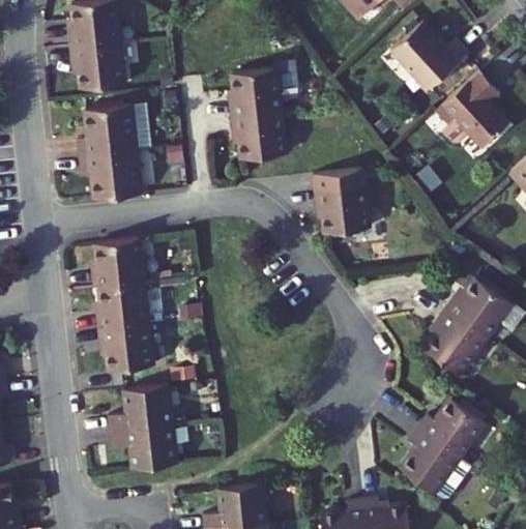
[(344,0),(357,13),(372,0),(344,0)]
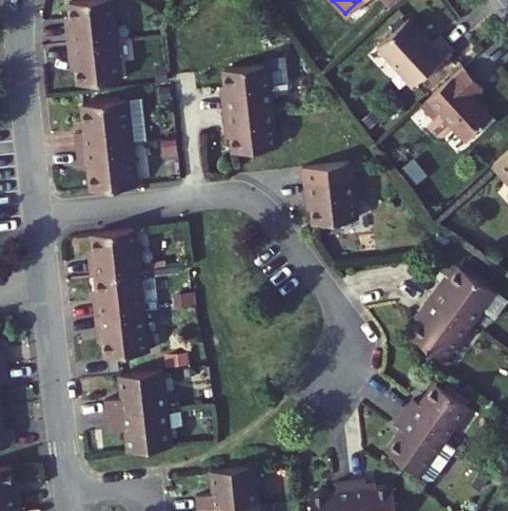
[(110,1),(69,5),(72,31),(65,32),(67,47),(114,42),(110,1)]
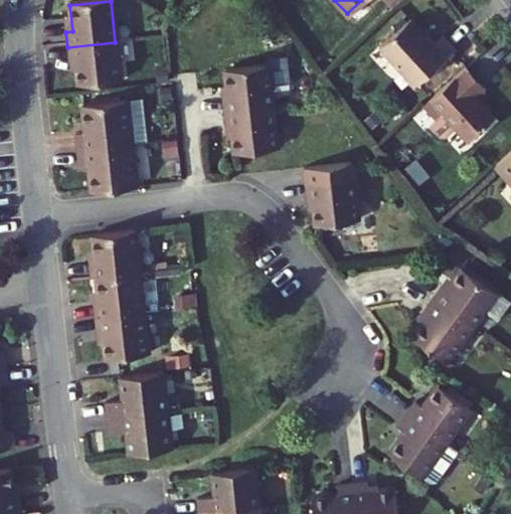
[(434,42),(409,16),(379,43),(417,84),(455,51),(441,36),(434,42)]
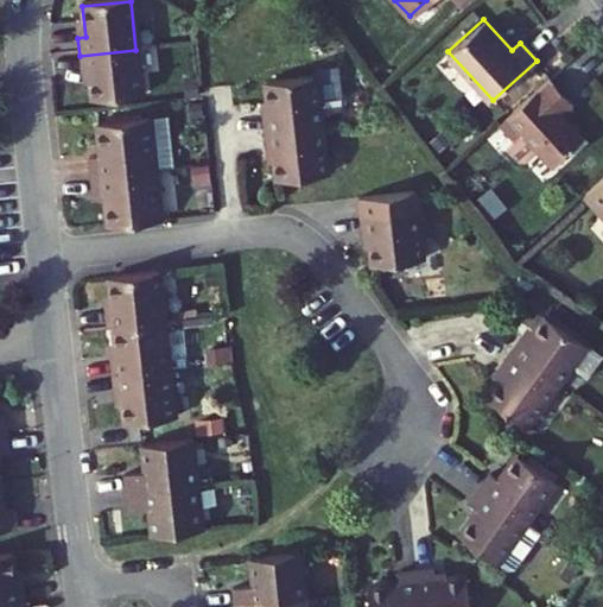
[(140,99),(135,50),(80,56),(81,75),(88,74),(91,105),(140,99)]
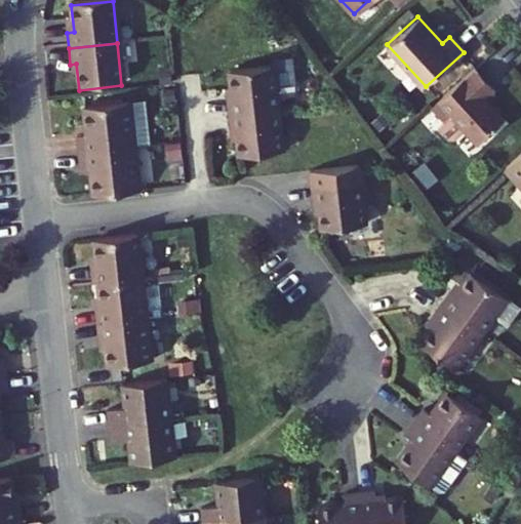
[(493,89),(475,68),(432,107),(444,121),(450,116),(475,145),(503,120),(483,98),(493,89)]
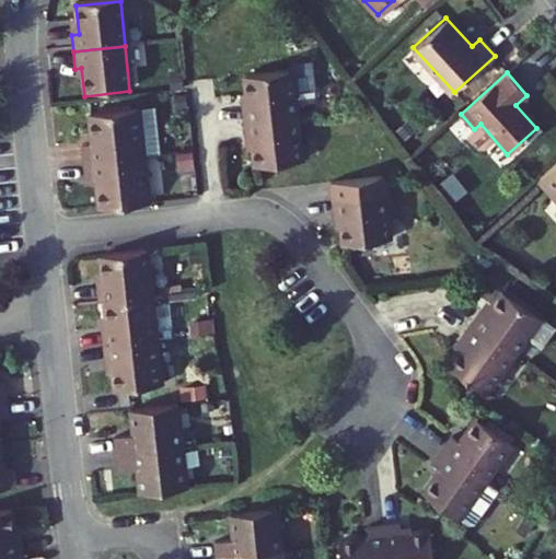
[(293,123),(289,78),(243,83),(246,112),(240,112),(242,128),(293,123)]
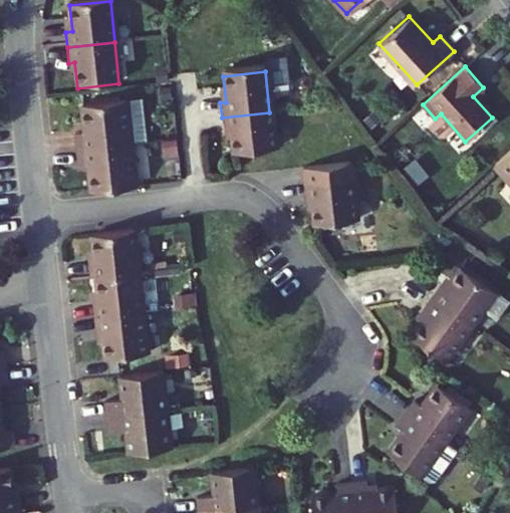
[(140,104),(80,110),(83,140),(73,141),(75,154),(129,148),(144,147),(140,104)]
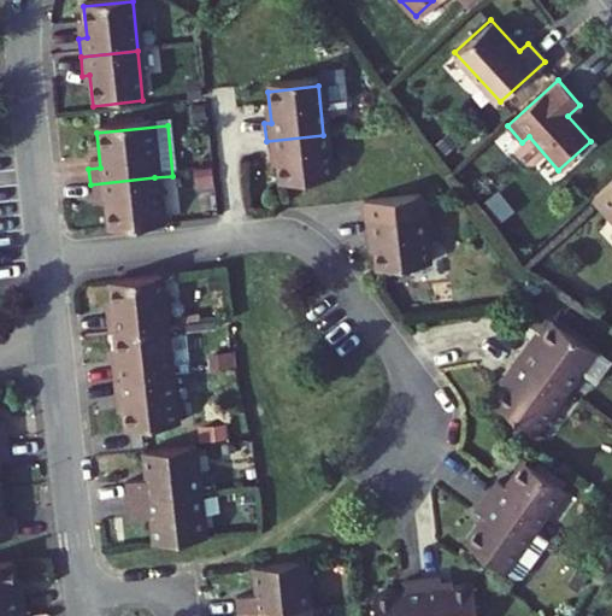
[(323,135),(266,141),(269,160),(275,159),(278,191),(329,185),(323,135)]
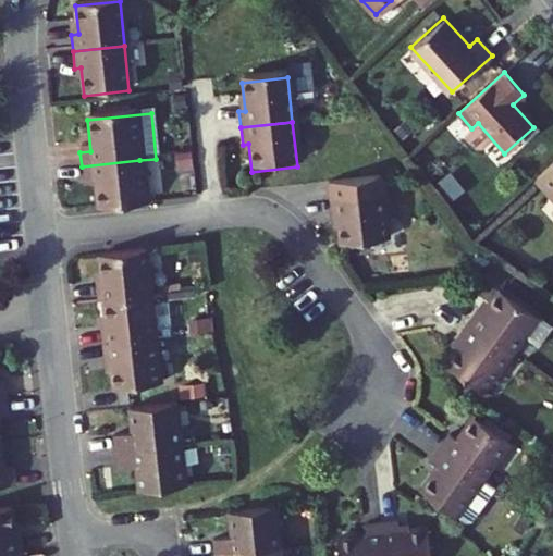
[(145,209),(139,160),(82,167),(83,184),(94,183),(96,213),(145,209)]
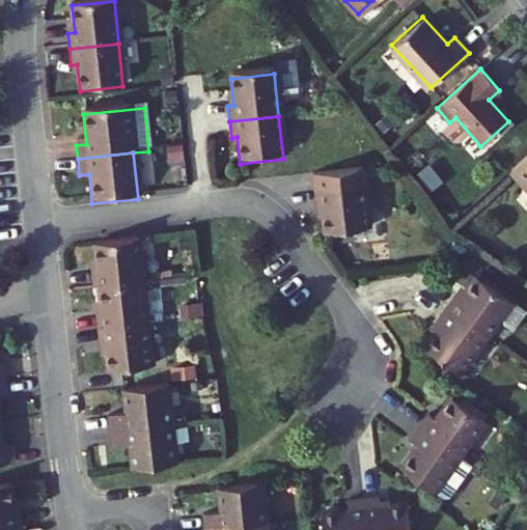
[(526,156),(510,171),(526,190),(526,156)]
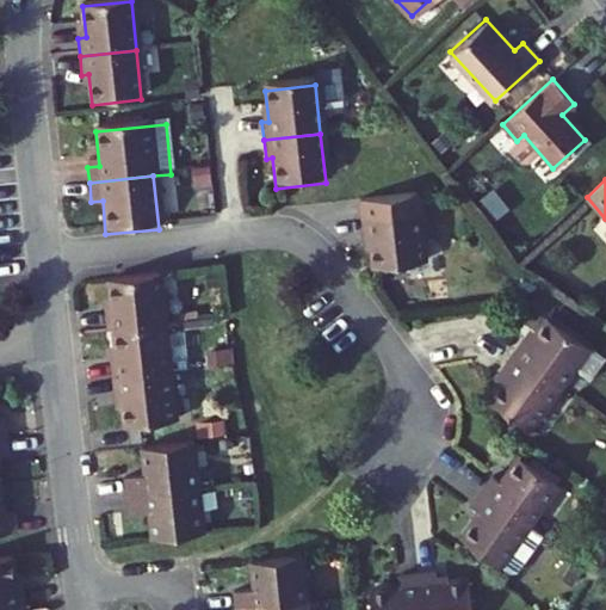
[(415,201),(358,207),(362,245),(369,244),(372,275),(422,269),(415,201)]
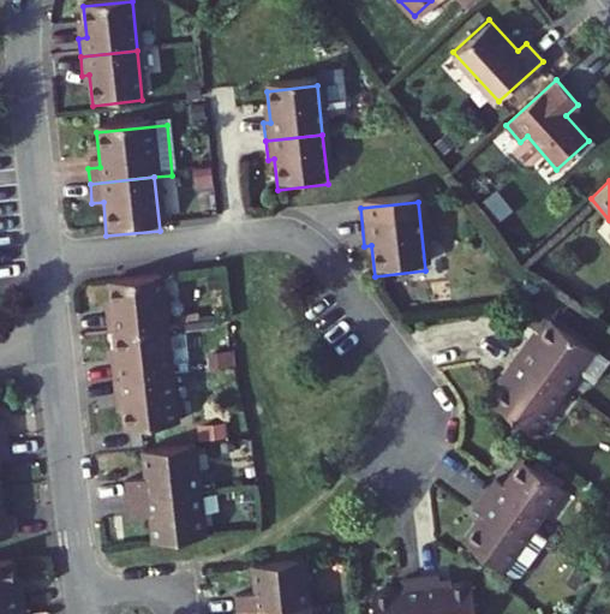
[(107,338),(113,337),(165,332),(160,281),(108,286),(111,317),(105,319),(107,338)]
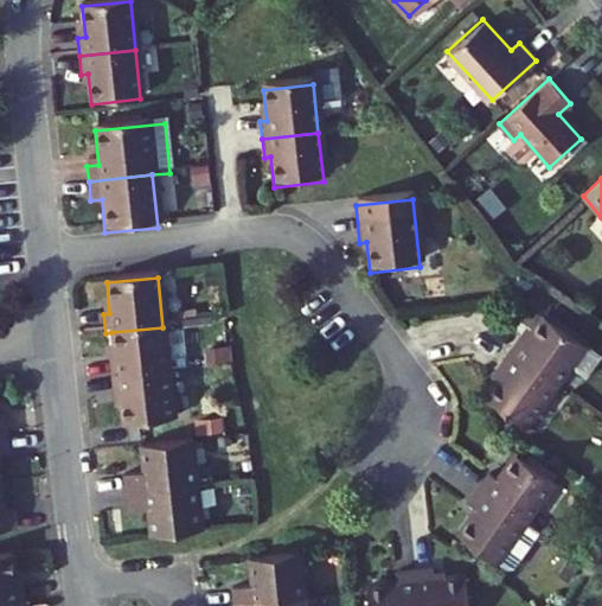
[(510,355),(556,388),(567,372),(578,381),(595,356),(543,319),(525,344),(520,340),(510,355)]
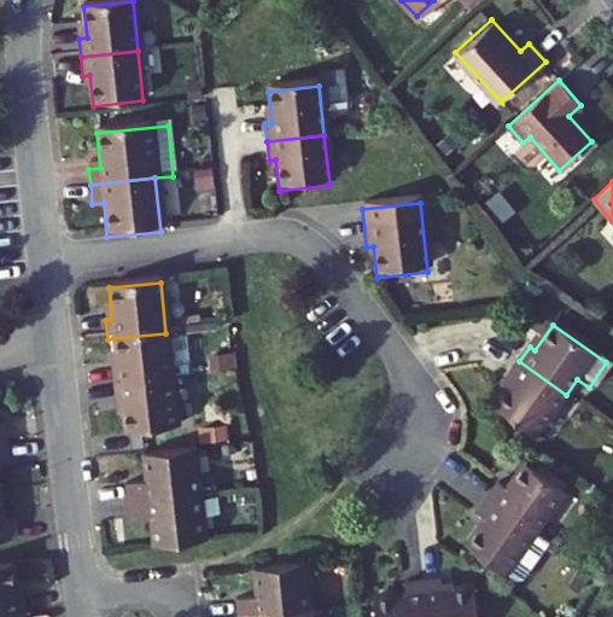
[(171,380),(165,333),(114,338),(117,366),(110,367),(112,388),(171,380)]
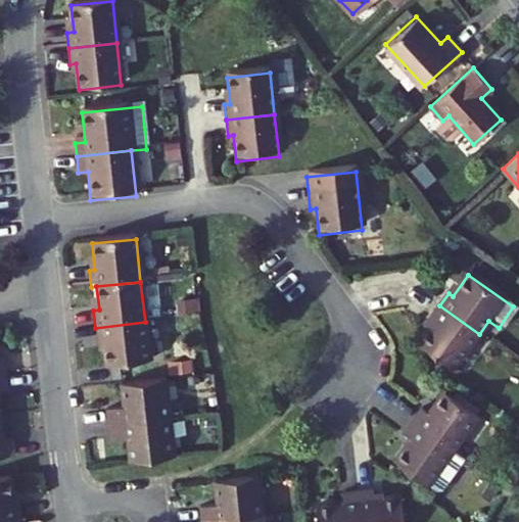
[(479,334),(439,305),(430,319),(435,322),(419,344),(454,369),(479,334)]
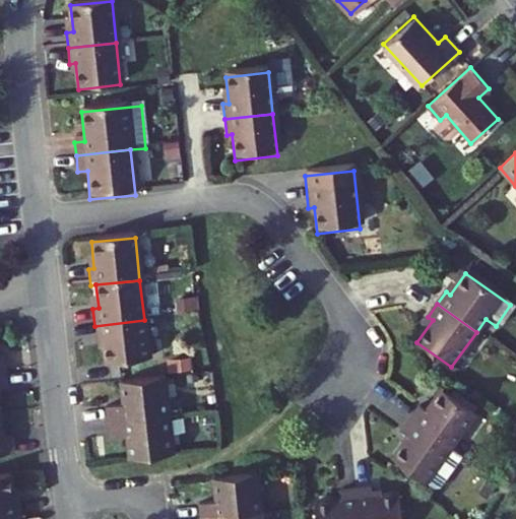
[(148,363),(144,320),(94,326),(97,341),(103,341),(106,368),(148,363)]
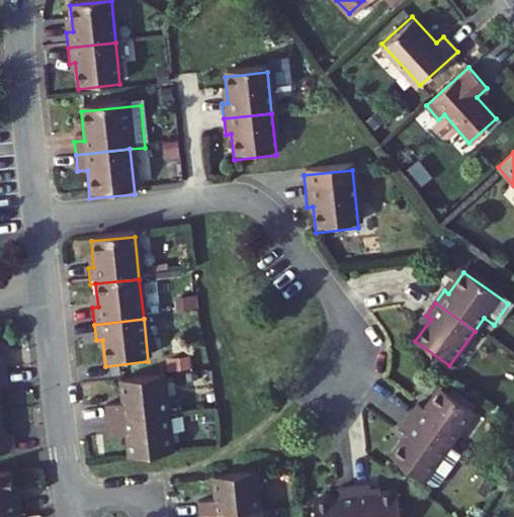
[(163,379),(118,383),(120,407),(103,409),(107,440),(124,438),(127,460),(171,455),(163,379)]
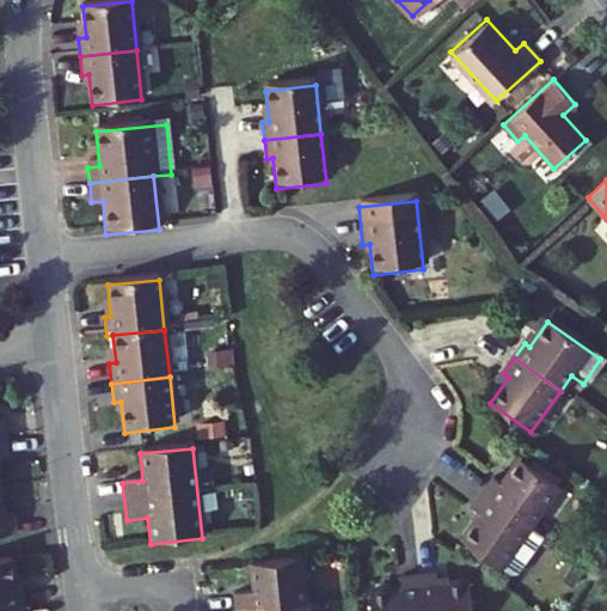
[(482,494),(528,527),(557,488),(520,460),(502,486),(492,480),(482,494)]
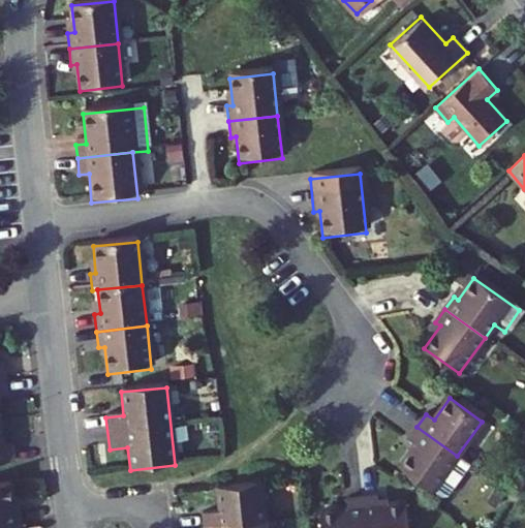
[(457,456),(417,427),(407,440),(415,445),(400,468),(441,497),(449,496),(470,465),(457,456)]
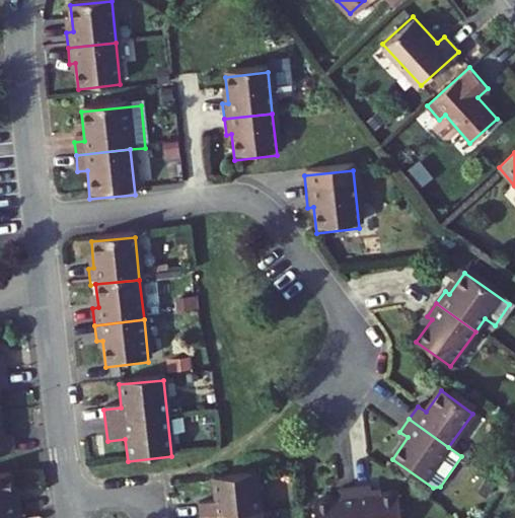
[(0,453),(10,452),(8,435),(0,436),(0,453)]
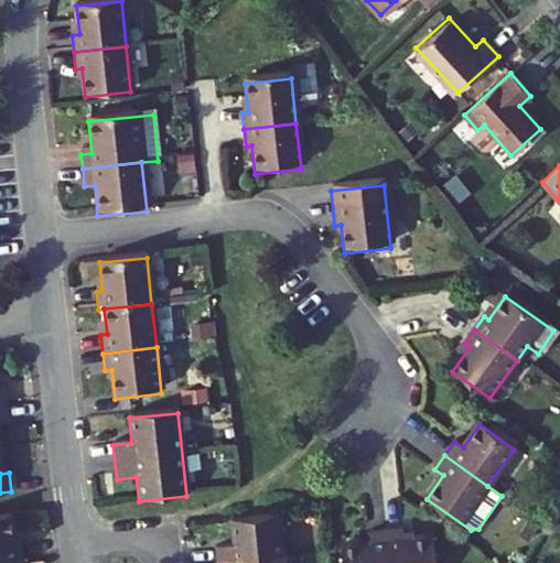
[(7,515),(0,516),(0,561),(18,559),(15,543),(10,544),(7,515)]
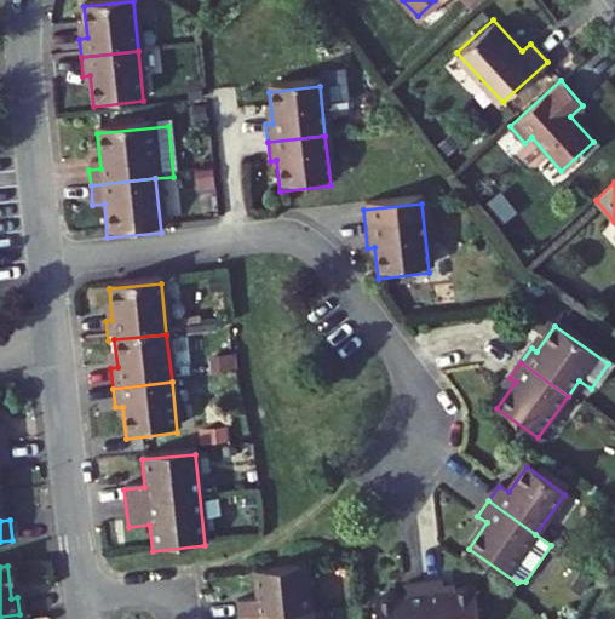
[(311,618),(306,571),(253,575),(257,606),(236,607),(237,618),(311,618)]
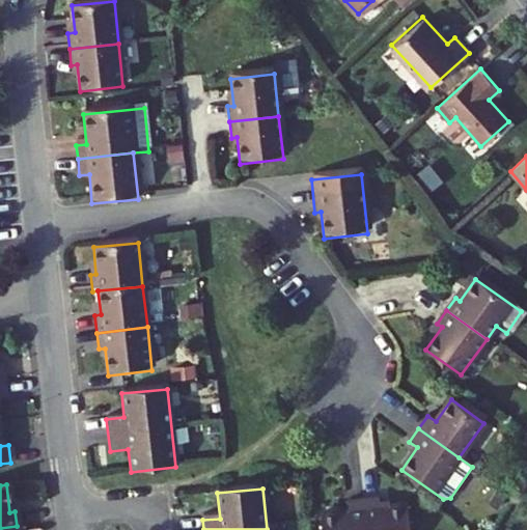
[(364,505),(366,529),(409,529),(408,510),(381,513),(380,503),(364,505)]
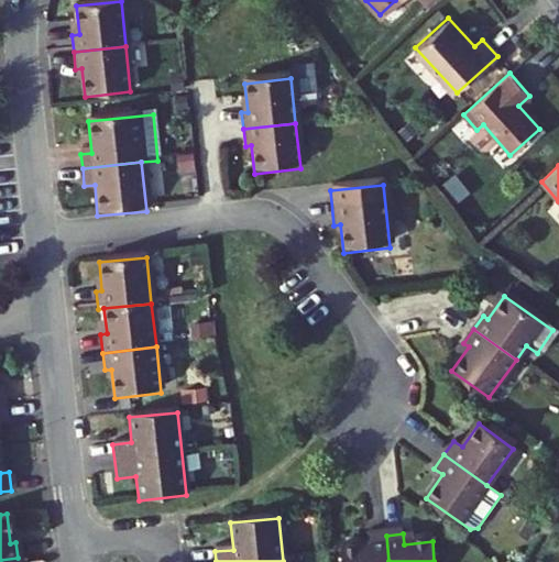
[(388,561),(386,536),(369,537),(370,548),(341,551),(342,561),(388,561)]
